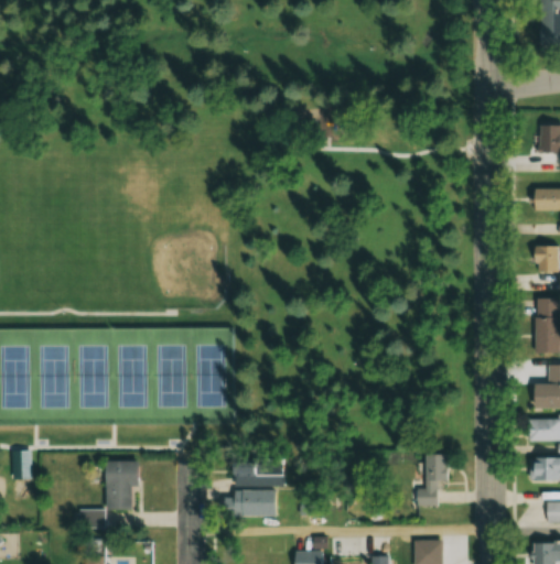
[(559,0),(541,0),(541,46),(559,46),(559,0)]
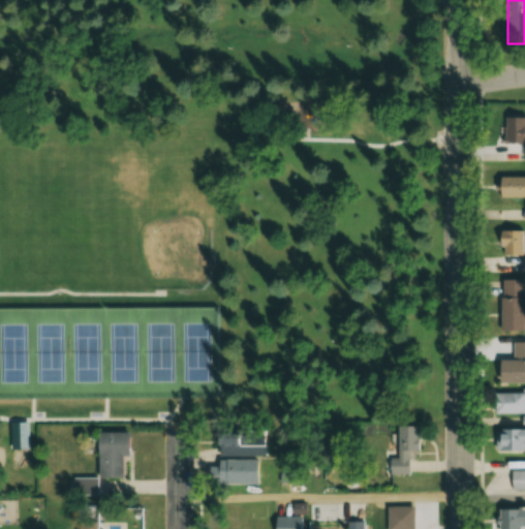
[(524,118),(507,119),(507,145),(524,144),(524,118)]
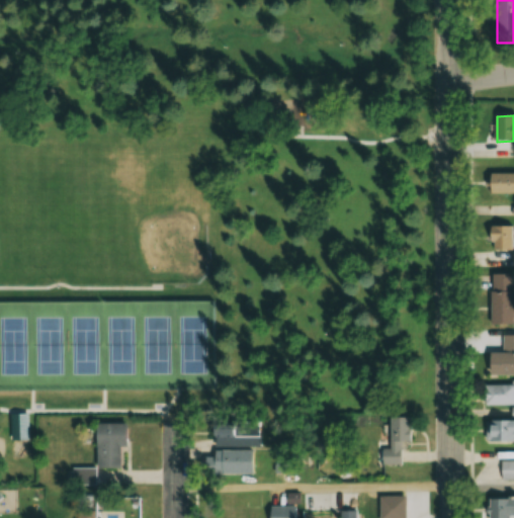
[(513,172),(489,173),(489,193),(513,192),(513,172)]
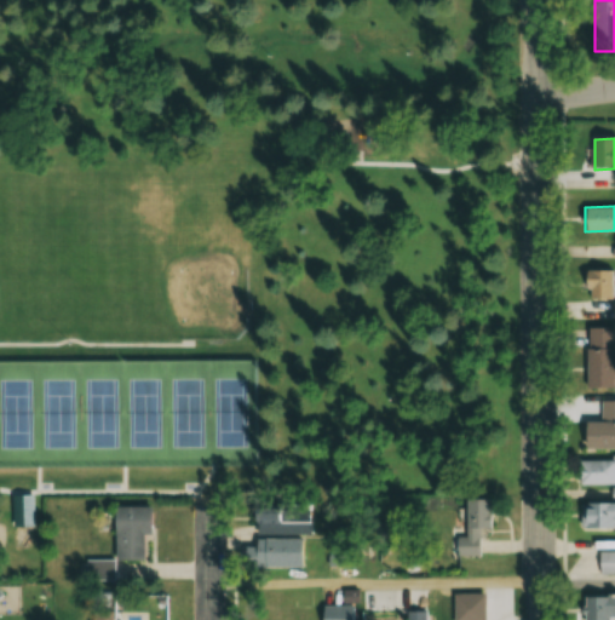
[(590,299),(614,299),(614,270),(590,270),(590,299)]
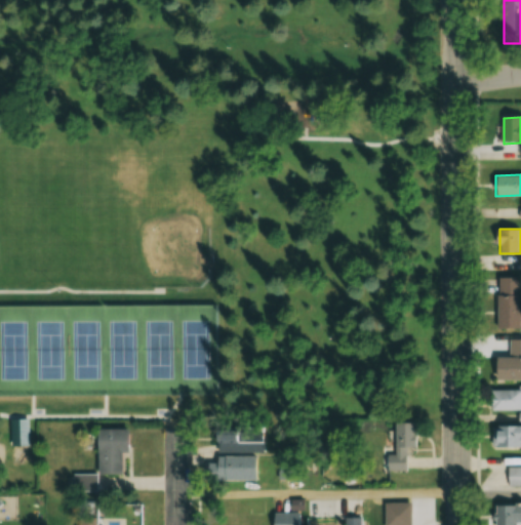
[(520,278),(499,278),(499,292),(520,292),(520,278)]
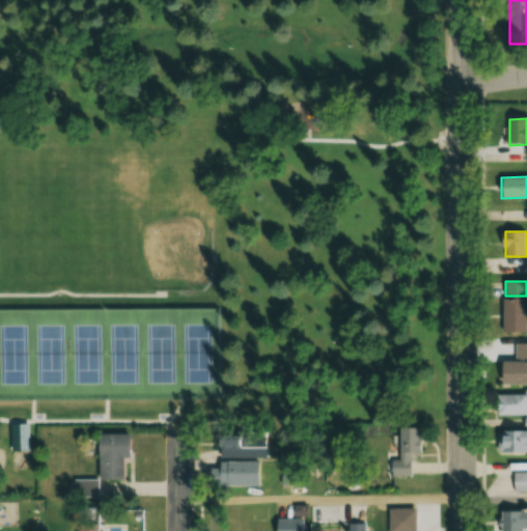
[(504,333),(526,333),(526,300),(504,300),(504,333)]
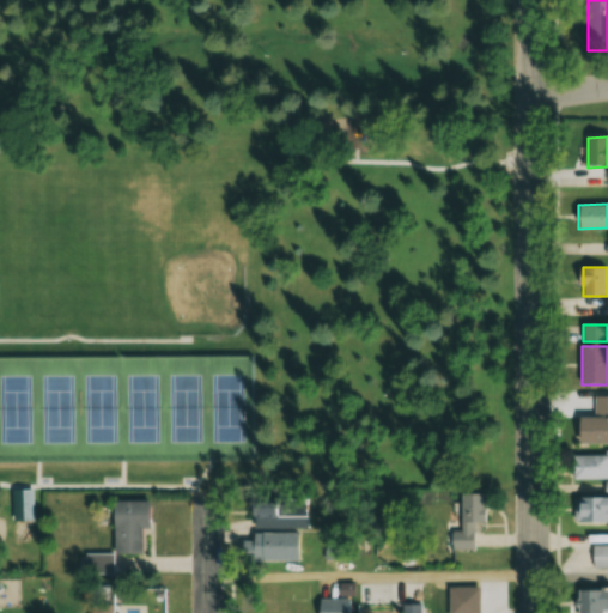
[(579,418),(579,444),(607,443),(607,395),(597,396),(597,418),(579,418)]
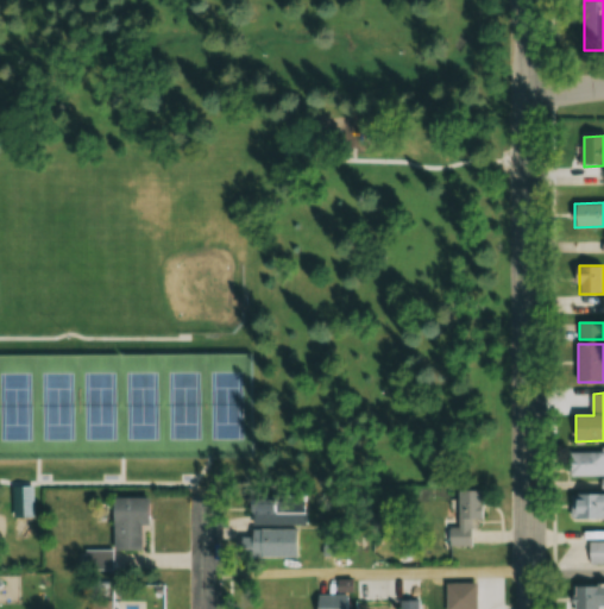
[(603,450),(571,450),(571,476),(603,476),(603,450)]
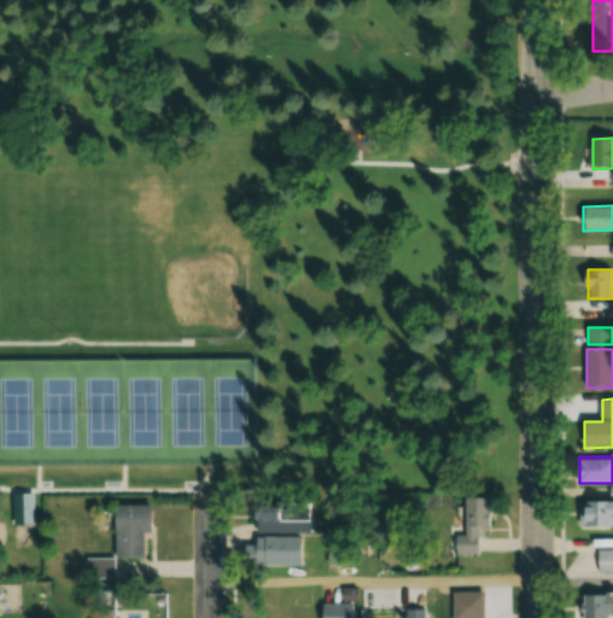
[(34,524),(35,494),(16,494),(15,524),(34,524)]
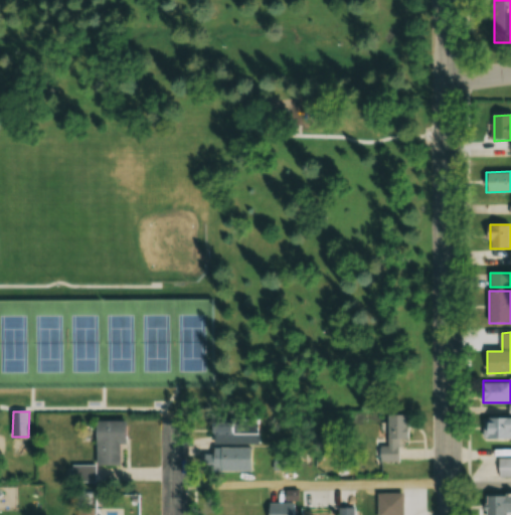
[(409,439),(409,415),(389,415),(389,446),(381,446),(381,462),(403,462),(403,439),(409,439)]
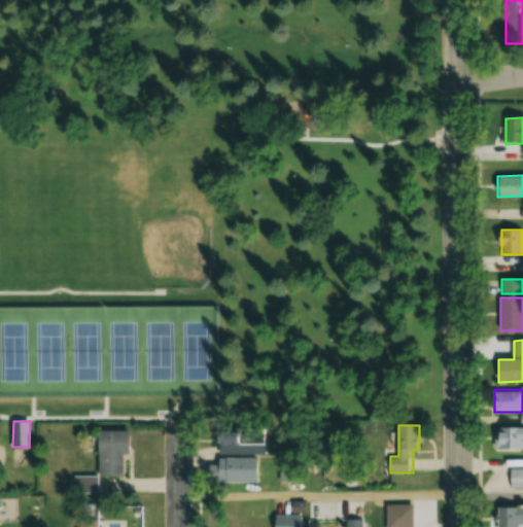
[(522,428),(497,428),(497,449),(522,449),(522,428)]
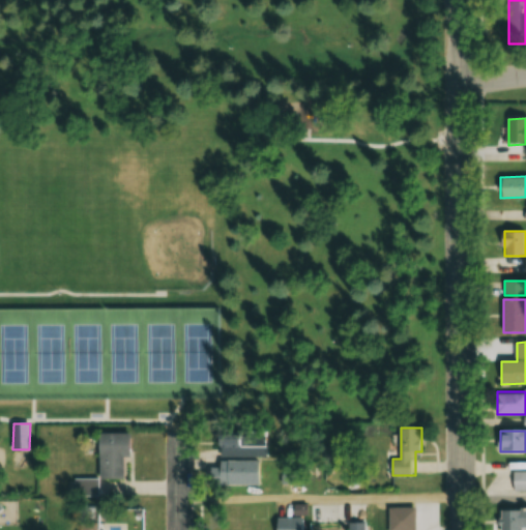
[(130,434),(100,434),(100,478),(125,478),(125,458),(130,458),(130,434)]
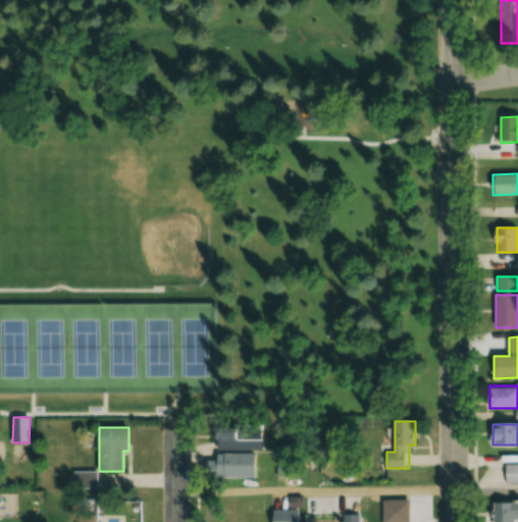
[(218,477),(257,477),(257,453),(218,453),(218,477)]
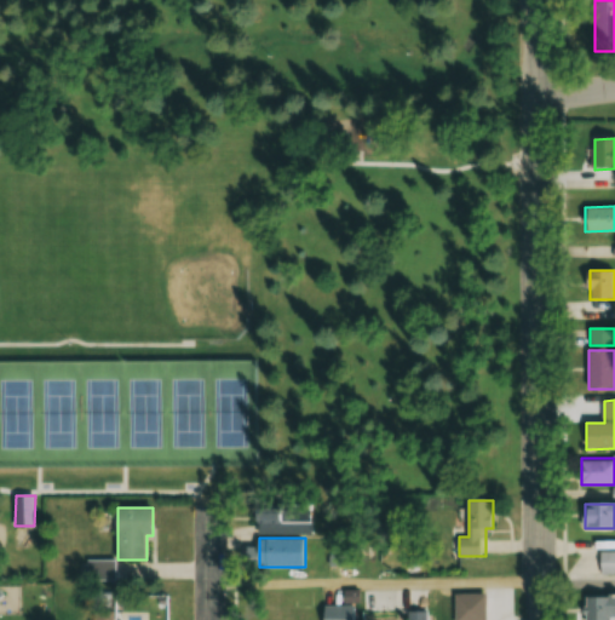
[(591,577),(614,577),(614,551),(591,551),(591,577)]
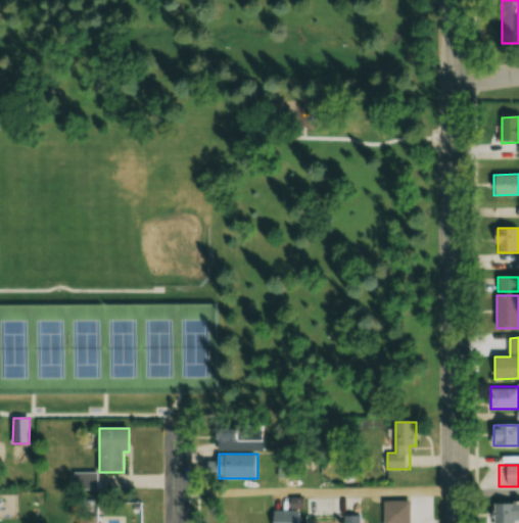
[(516,522),(516,520),(518,520),(518,503),(497,504),(496,522),(516,522)]
